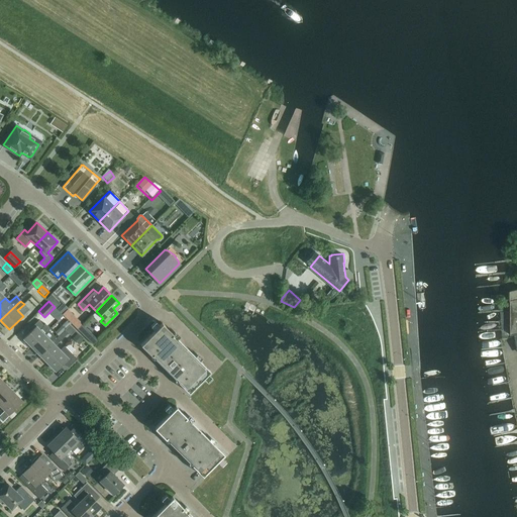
[(68,312),(63,317),(78,331),(83,325),(68,312)]
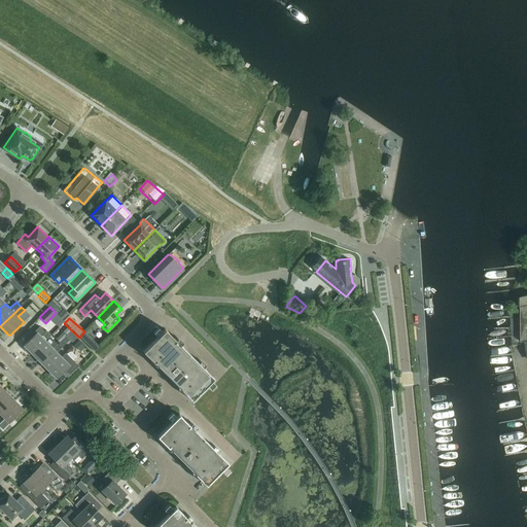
[(31,352),(32,353),(49,336),(49,337),(50,335),(46,329),(44,331),(39,326),(31,335),(32,336),(24,345),(25,346),(23,348),(29,354),(31,352)]
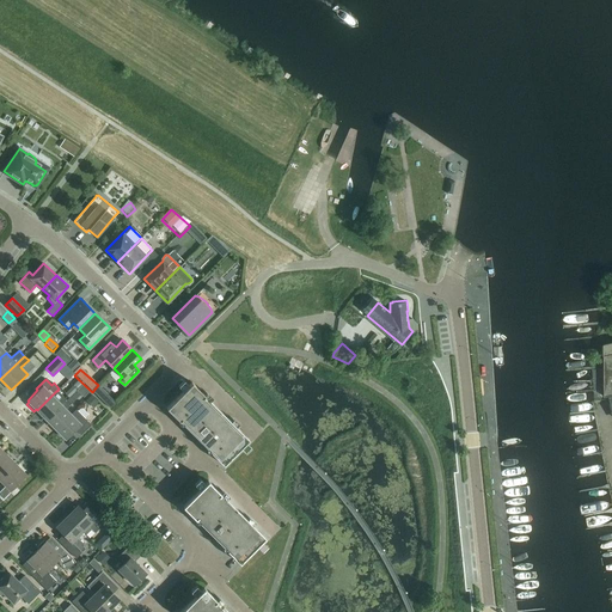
[(191,383),(166,408),(179,421),(182,418),(194,430),(191,433),(199,440),(201,438),(213,450),(210,452),(224,465),(249,440),(191,383)]
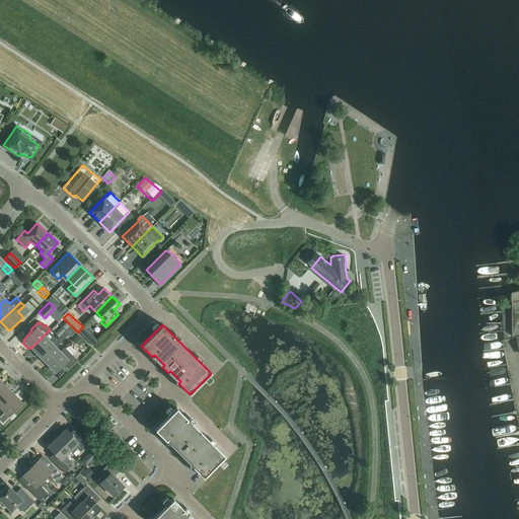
[(69,326),(66,329),(65,330),(71,337),(75,331),(69,326)]
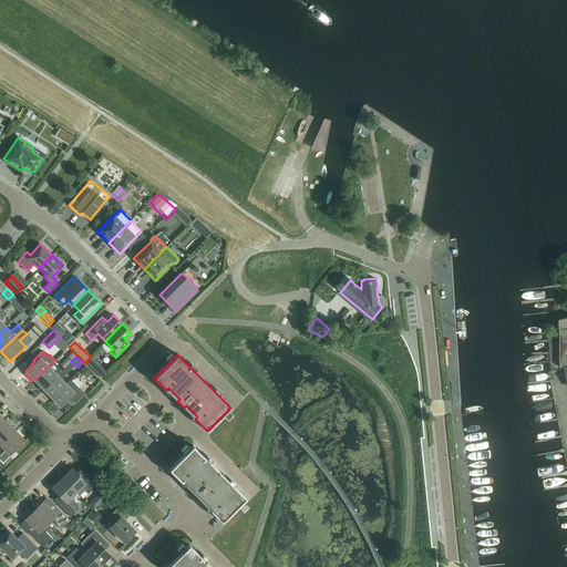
[(34,380),(43,389),(59,373),(62,370),(58,367),(53,362),(53,361),(34,380)]
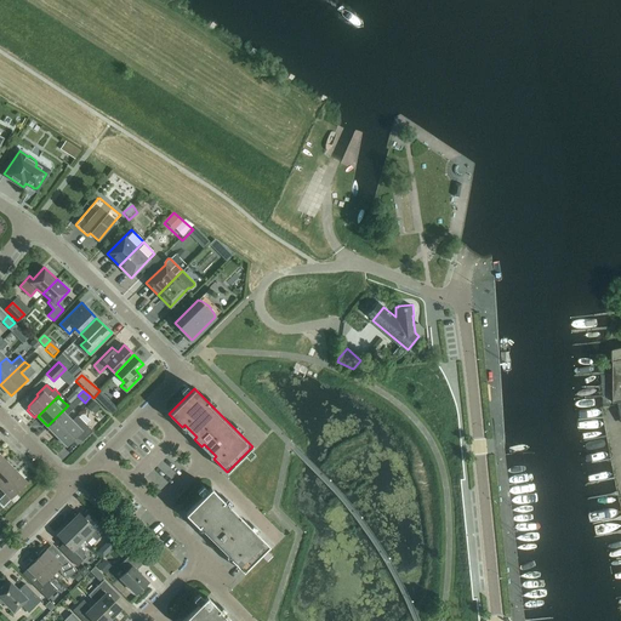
[(47,426),(57,436),(72,421),(72,420),(67,415),(74,406),(70,403),(68,405),(64,409),(47,426)]
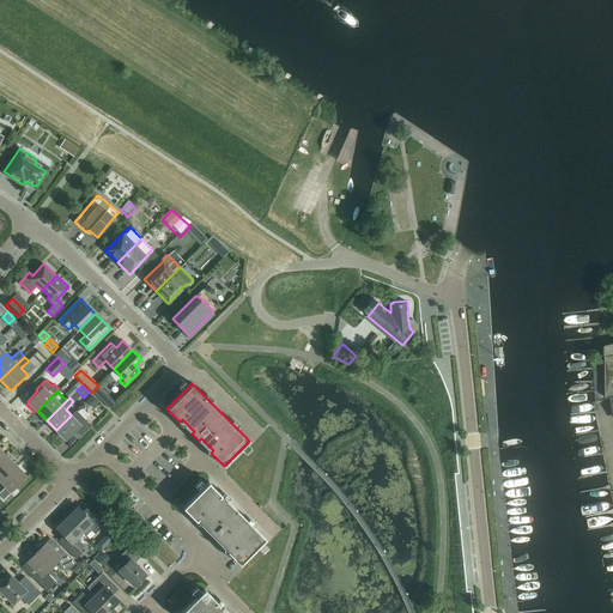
[(105,404),(110,410),(116,402),(111,398),(105,404)]
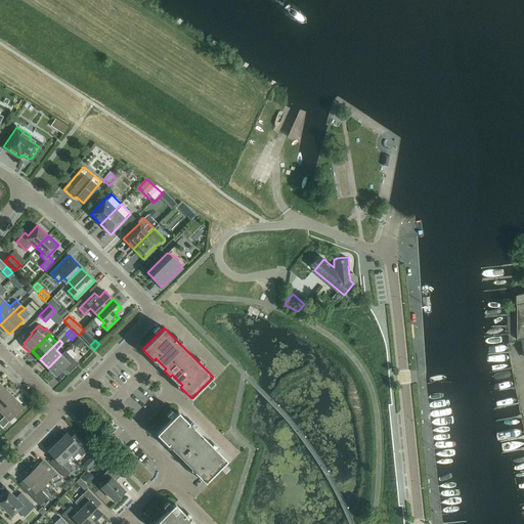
[(60,355),(48,367),(56,376),(64,367),(69,373),(78,363),(64,350),(60,354),(60,355)]
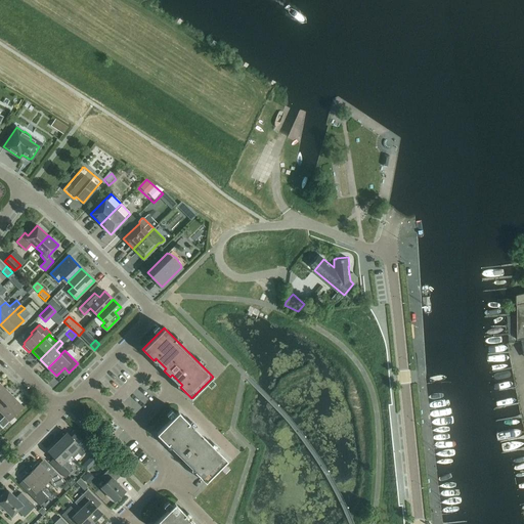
[(0,411),(14,398),(5,389),(0,393),(0,411)]
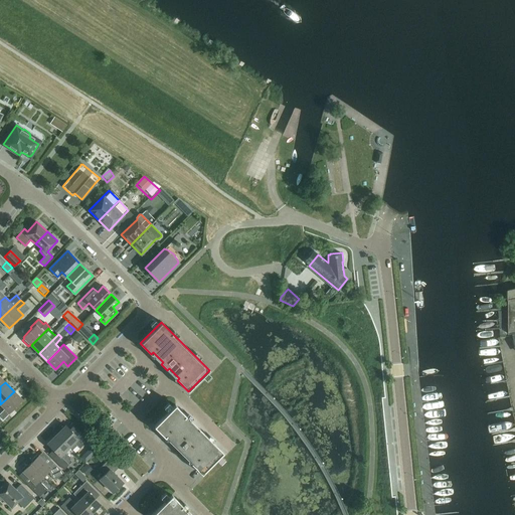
[(14,391),(0,404),(4,408),(0,412),(0,417),(2,419),(9,413),(23,400),(14,391)]
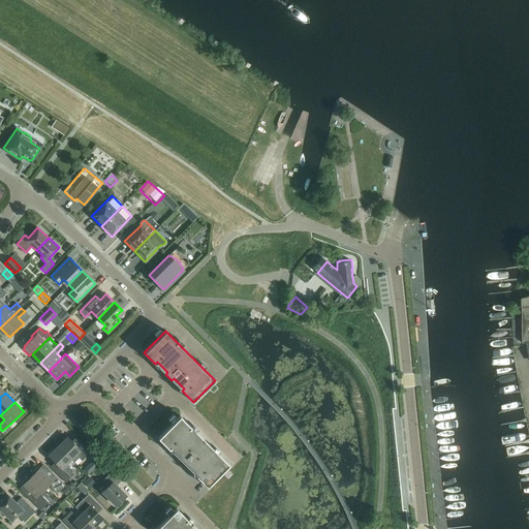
[(229,465),(180,415),(157,437),(168,448),(170,446),(181,457),(179,459),(186,465),(187,463),(198,473),(196,475),(207,487),(229,465)]
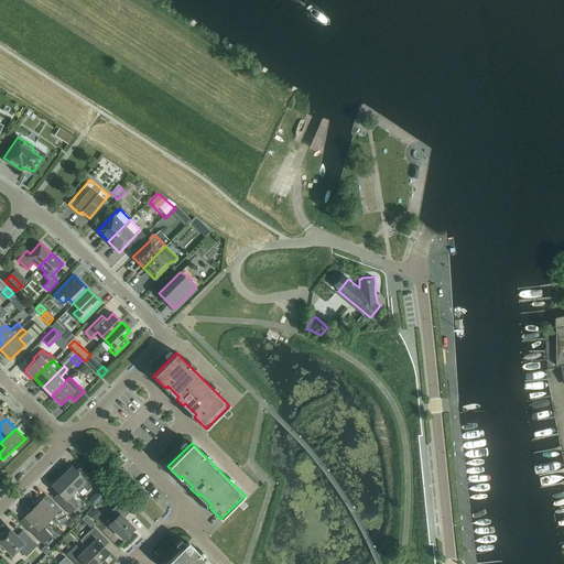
[(62,476),(76,489),(79,492),(84,488),(87,491),(97,481),(78,463),(74,467),(72,466),(62,476)]
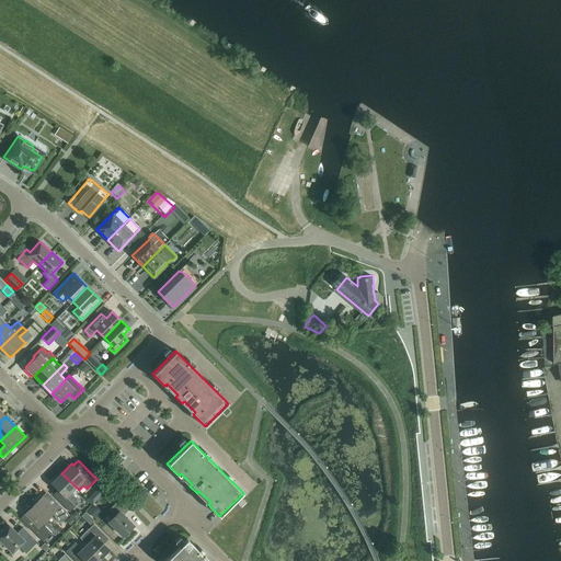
[(70,492),(76,487),(61,473),(52,483),(61,492),(56,497),(69,512),(78,502),(76,500),(77,499),(70,492)]
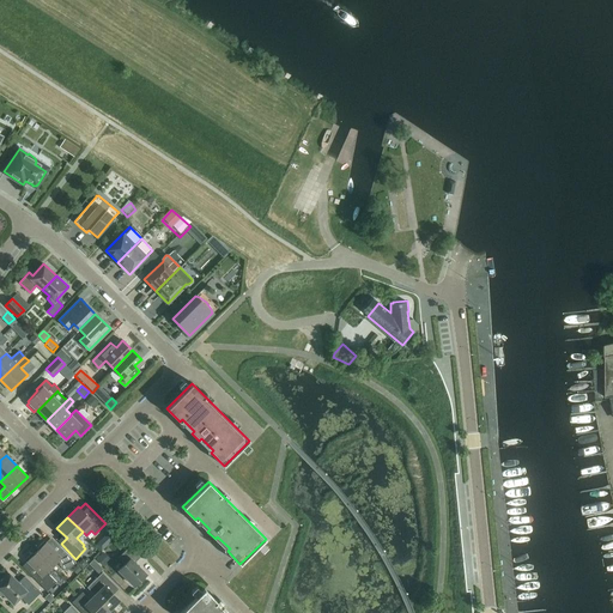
[(117,539),(123,546),(127,541),(121,535),(117,539)]
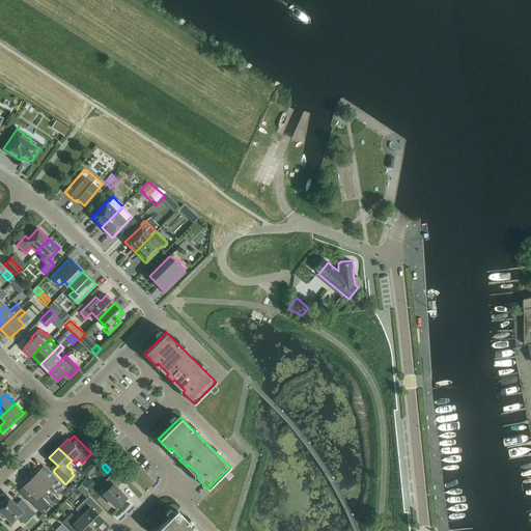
[(57,495),(65,486),(52,473),(48,477),(38,468),(32,474),(33,475),(31,477),(45,491),(50,485),(52,488),(51,488),(57,495)]
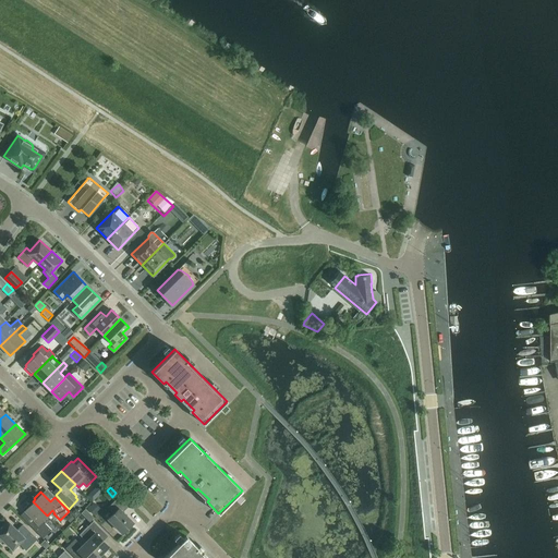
[(122,533),(133,522),(122,511),(128,506),(118,496),(107,507),(113,513),(108,519),(122,533)]
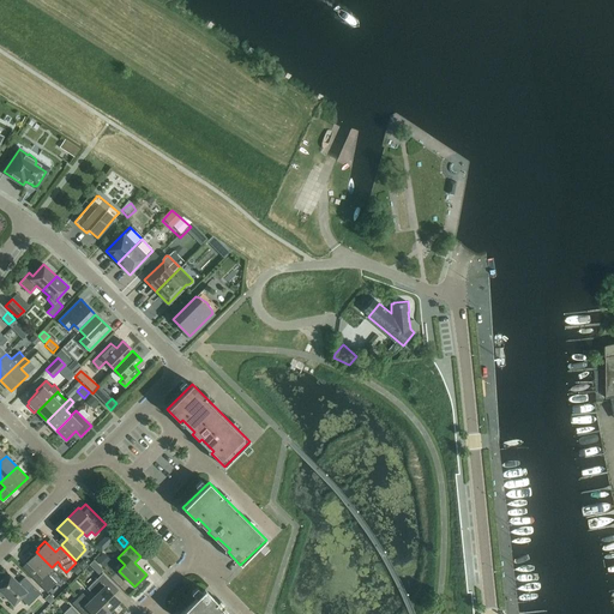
[(47,591),(56,583),(49,576),(48,576),(46,573),(52,567),(36,552),(34,555),(32,553),(25,560),(36,571),(31,576),(47,591)]
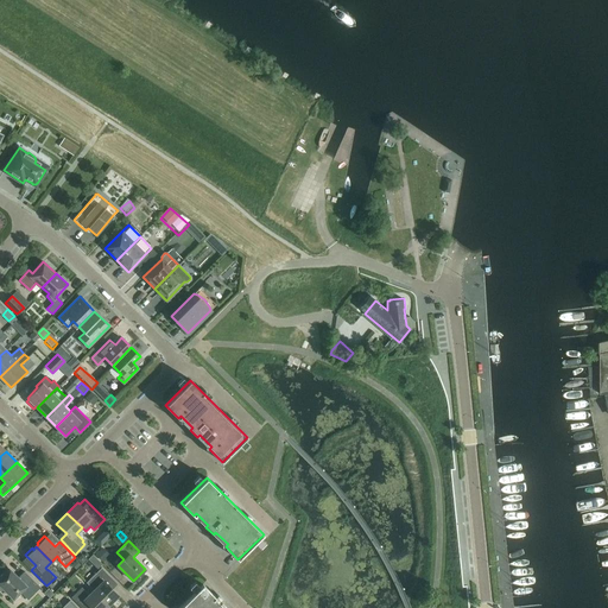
[(82,577),(90,572),(86,565),(77,571),(82,577)]
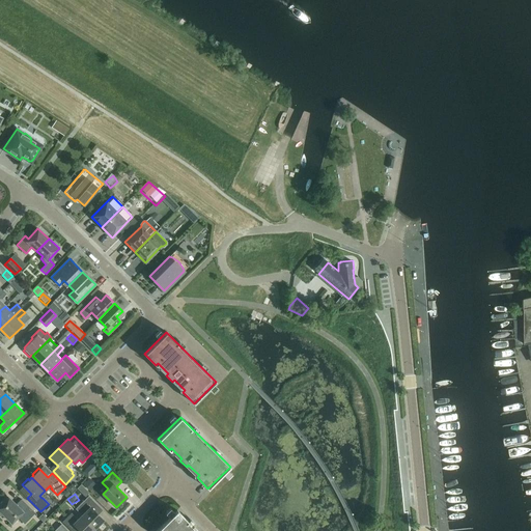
[(82,515),(94,528),(104,520),(93,510),(99,505),(88,496),(79,504),(76,508),(82,515)]
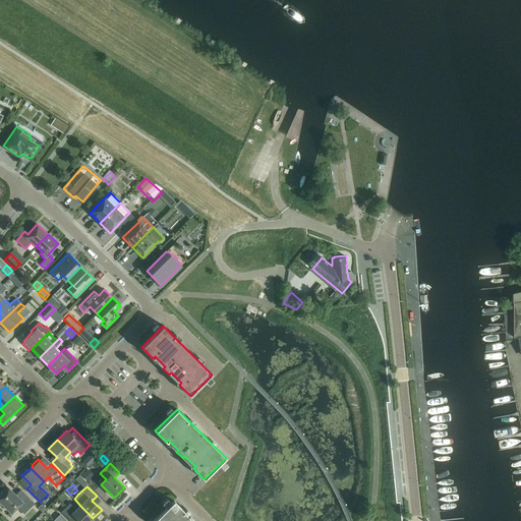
[(35,503),(20,489),(15,495),(8,487),(0,496),(0,505),(1,506),(3,506),(4,505),(11,513),(17,507),(23,514),(35,503)]
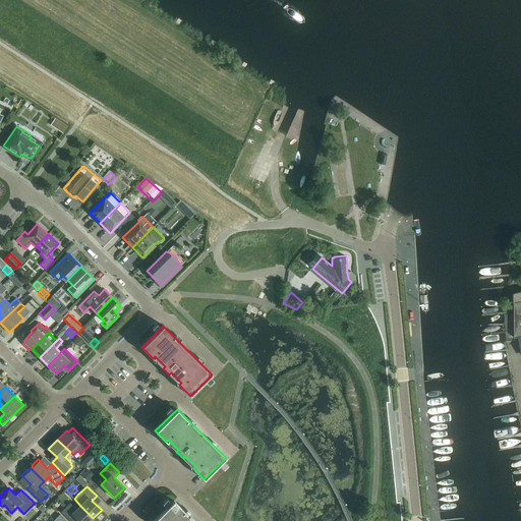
[(52,504),(56,509),(69,498),(65,493),(52,504)]
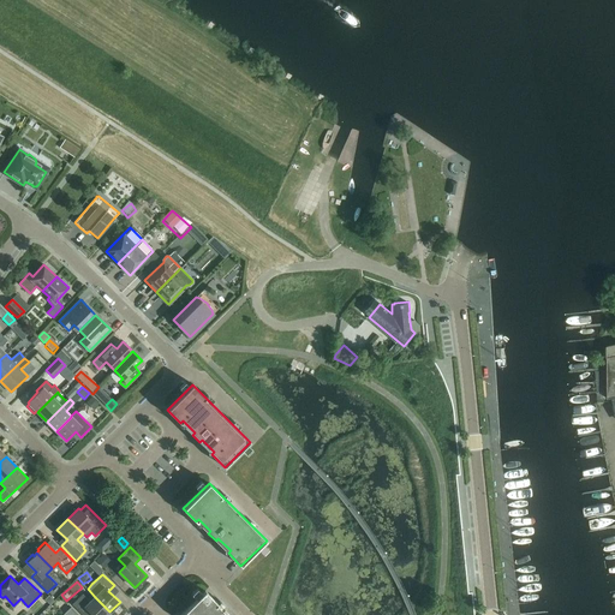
[(179,614),(230,614),(204,590),(179,614)]
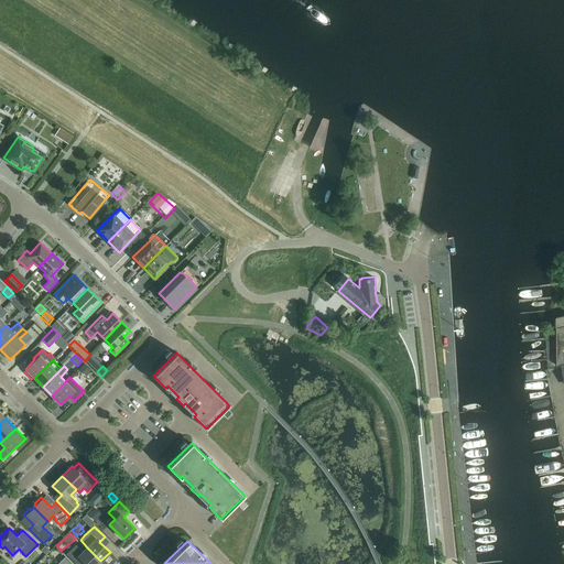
[(77,563),(82,560),(85,563),(97,563),(100,561),(87,548),(83,551),(75,544),(66,554),(75,563),(77,563)]
